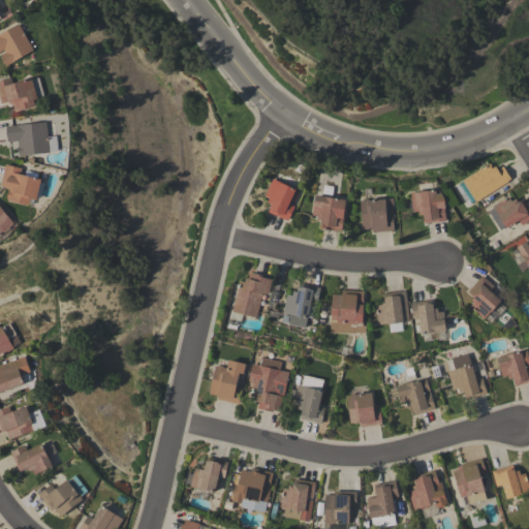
[(33,51),(6,66),(0,56),(5,53),(3,50),(0,51),(0,34),(18,24),(33,51)]
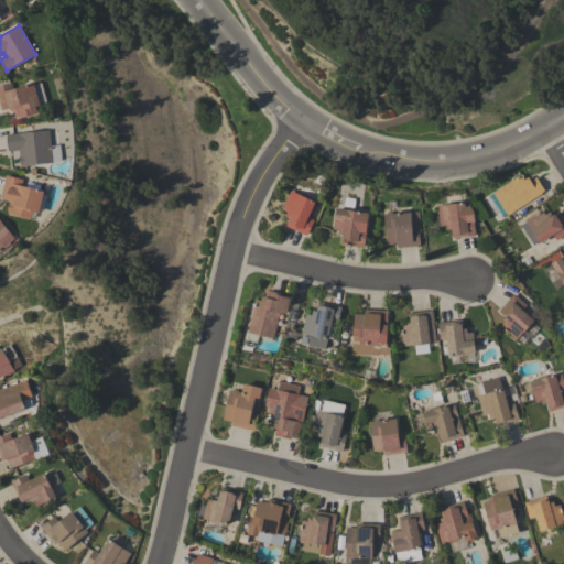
[(46,101),(40,104),(40,105),(35,107),(38,114),(17,120),(12,107),(4,109),(1,110),(0,106),(0,86),(11,84),(12,89),(34,84),(34,85),(41,83),(46,101)]
